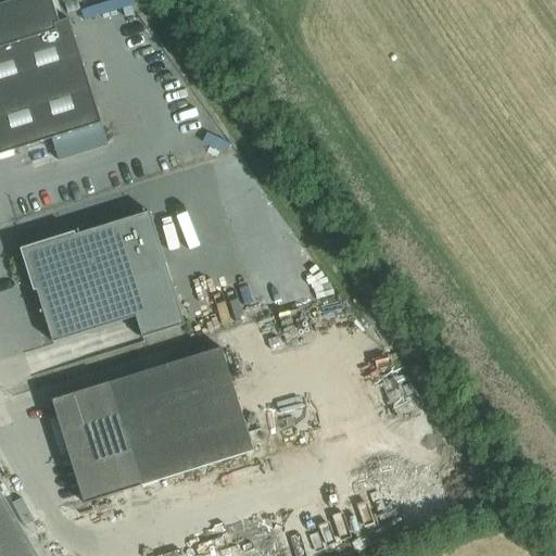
[(45,0),(0,13),(0,155),(48,140),(55,162),(104,147),(66,23),(53,27),(45,0)]
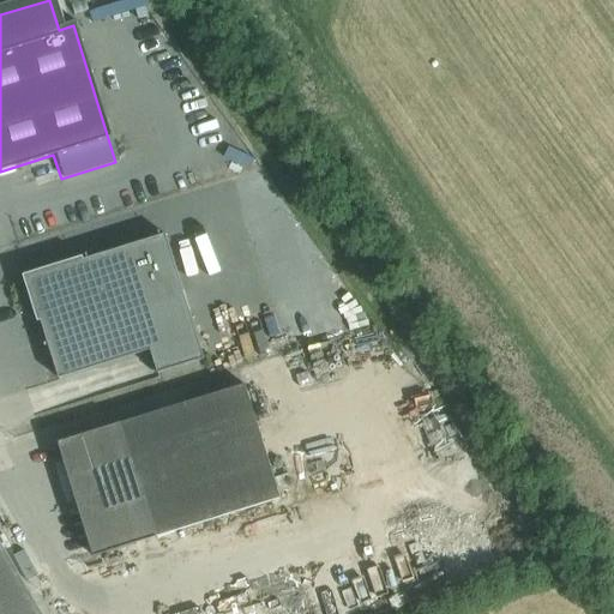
[(203,357),(164,233),(25,276),(58,378),(149,349),(156,372),(203,357)]
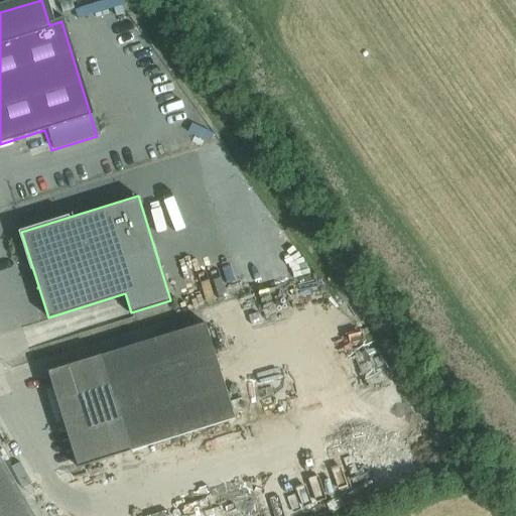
[(205,217),(174,225),(179,245),(210,237),(205,217)]
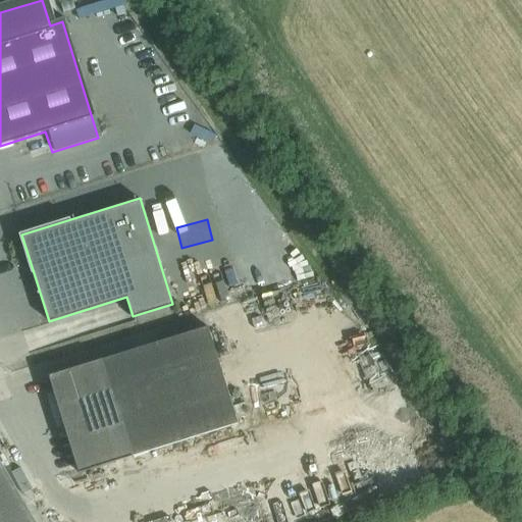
[(220,273),(210,275),(214,294),(224,292),(220,273)]
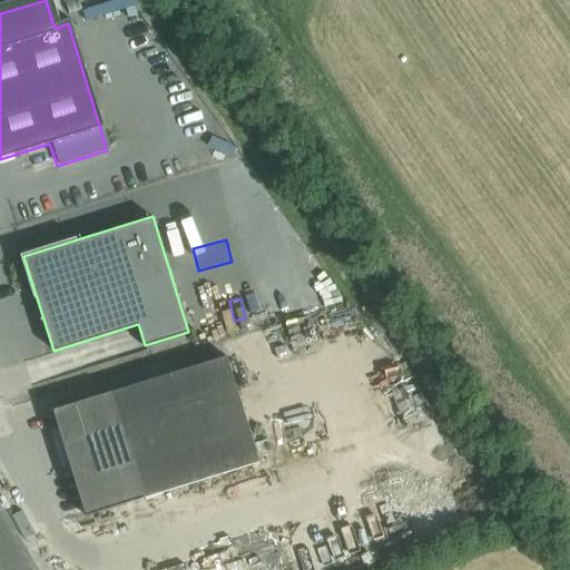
[(213,307),(219,328),(233,325),(226,303),(213,307)]
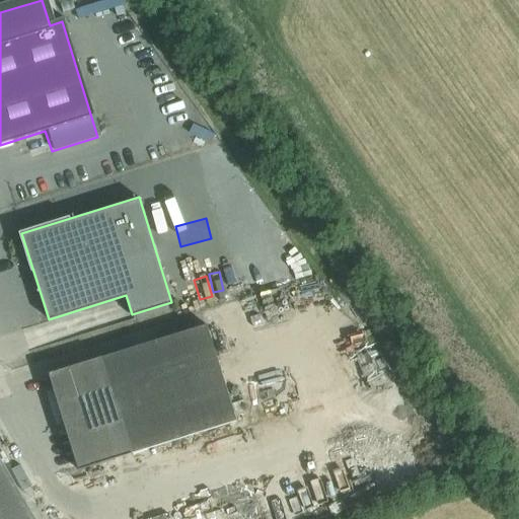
[(207,323),(48,373),(78,470),(236,421),(207,323)]
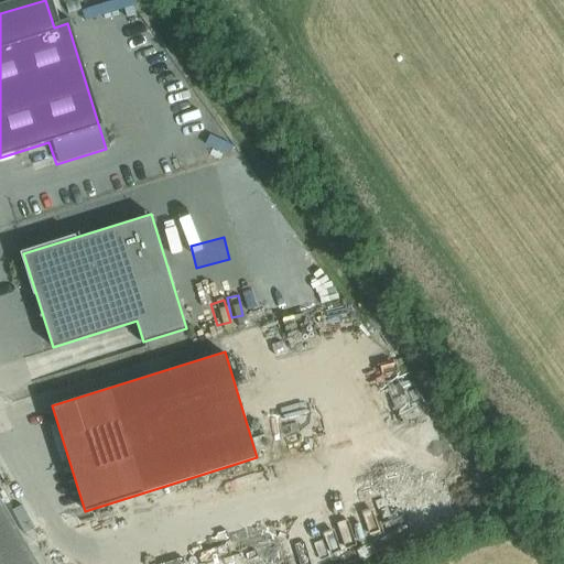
[(267,415),(274,429),(285,423),(278,410),(267,415)]
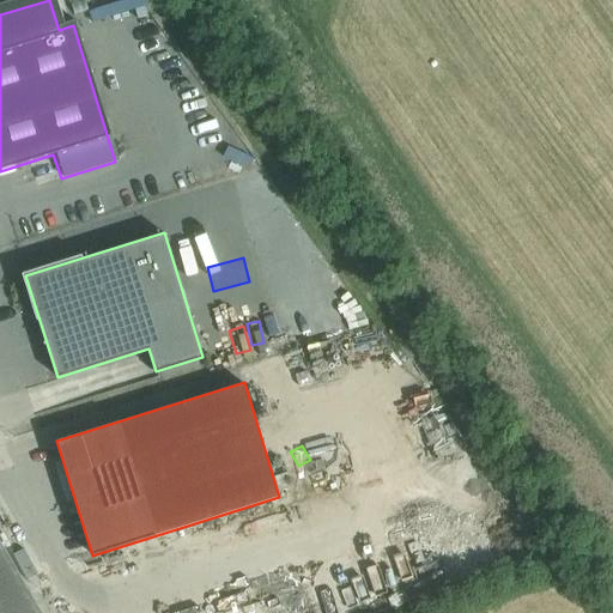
[(42,612),(0,540),(0,612),(42,612)]
